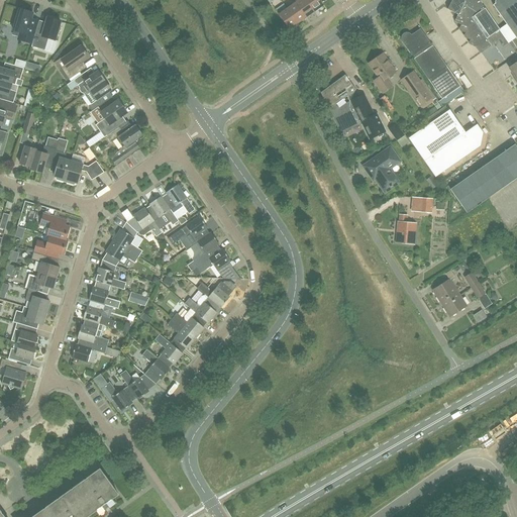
[(314,12),(306,0),(299,0),(295,3),(306,17),(314,12)]
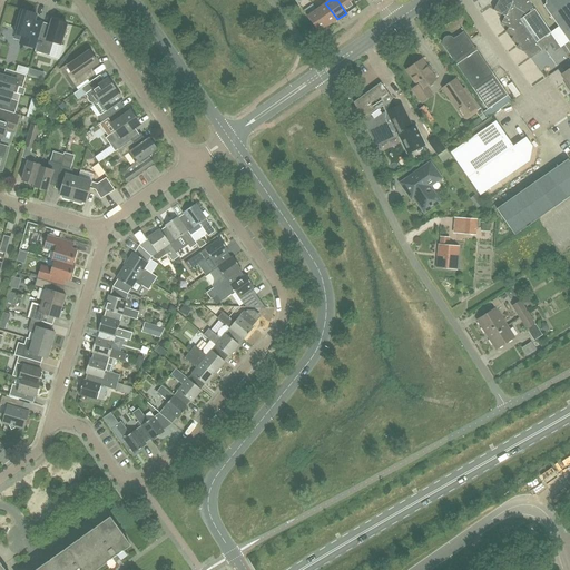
[(354,5),(351,0),(337,0),(346,13),(356,7),(354,5)]
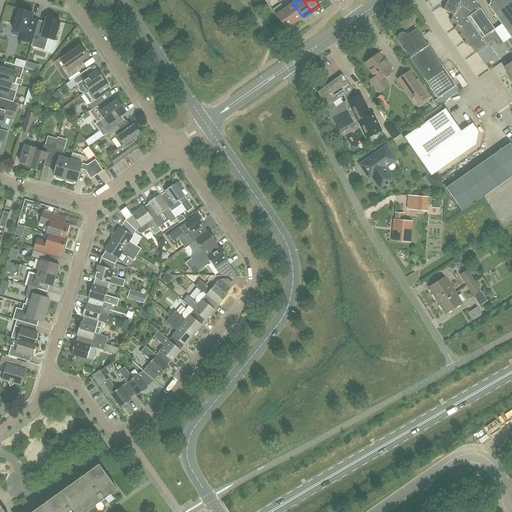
[(489,44),(491,45),(491,46),(499,59),(510,52),(495,29),(494,29),(480,9),(480,8),(474,0),(447,0),(443,9),(453,15),(450,21),(456,25),(454,28),(461,32),(459,35),(466,39),(464,42),(471,46),(476,53),(489,44)]
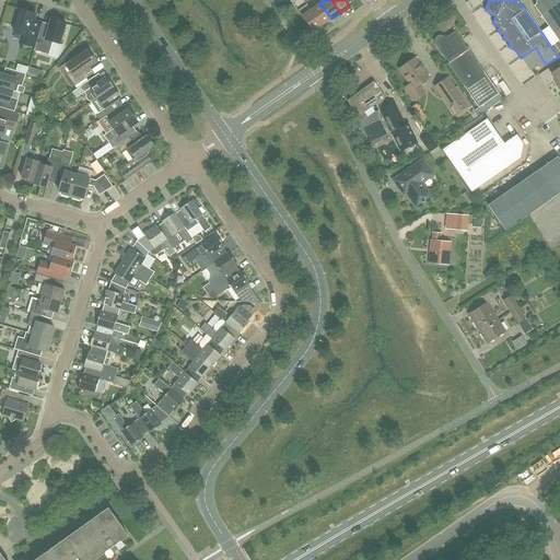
[(559,0),(535,0),(535,4),(534,6),(559,43),(559,0)]
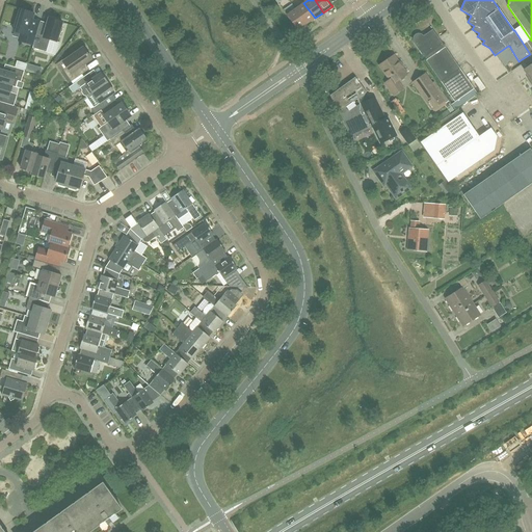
[(315,18),(303,3),(295,9),(306,24),(315,18)]
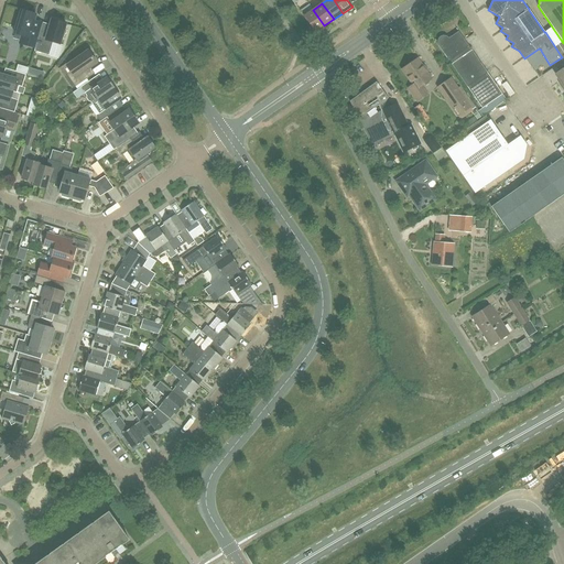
[(31,32),(35,14),(21,10),(14,33),(21,35),(19,43),(35,49),(39,34),(31,32)]
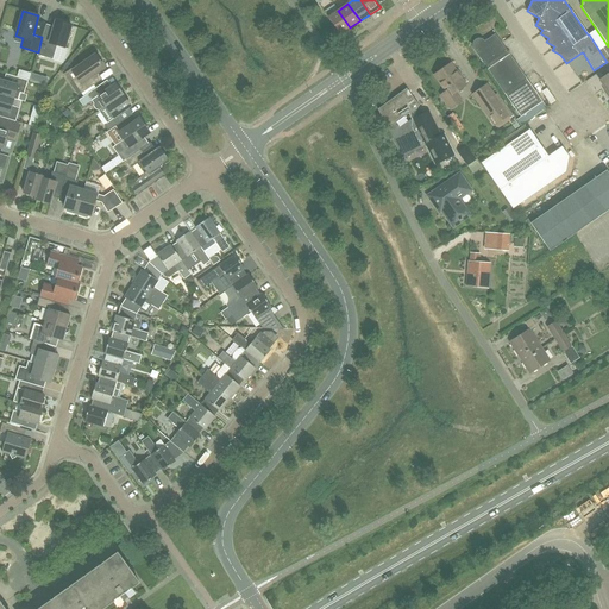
[(350,27),(338,11),(328,18),(340,35),(350,27)]
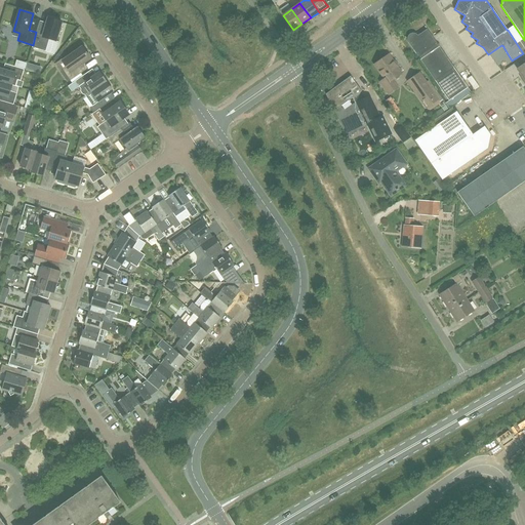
[(55,41),(58,32),(62,22),(48,17),(44,32),(37,30),(36,32),(33,45),(32,47),(45,51),(49,39),(55,41)]
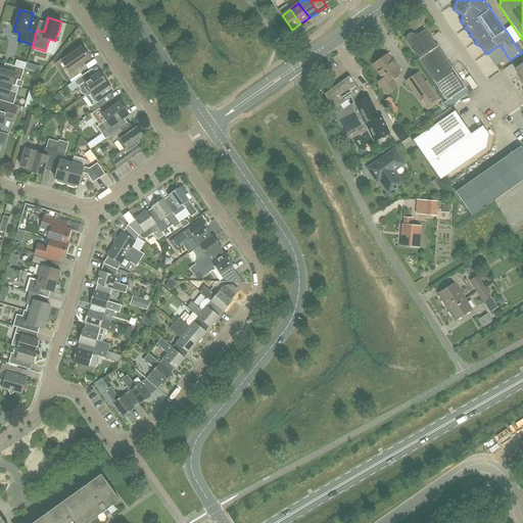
[(425,29),(416,36),(415,35),(414,34),(413,33),(412,33),(411,33),(410,33),(409,34),(408,35),(407,36),(406,37),(406,38),(406,39),(406,40),(406,41),(407,42),(433,81),(446,100),(466,87),(452,67),(425,29)]
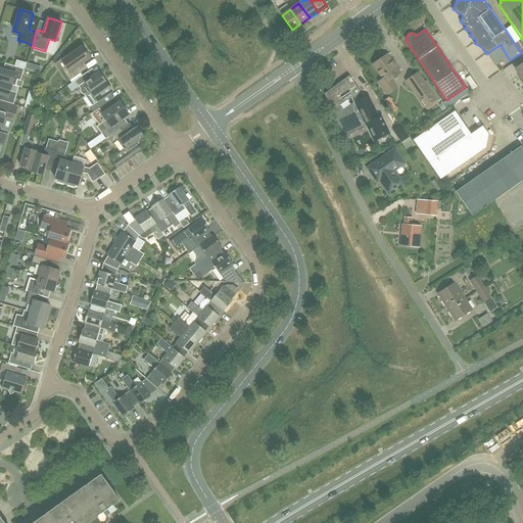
[(89,58),(82,47),(61,61),(60,59),(54,63),(59,72),(62,69),(69,81),(81,73),(77,67),(89,58)]
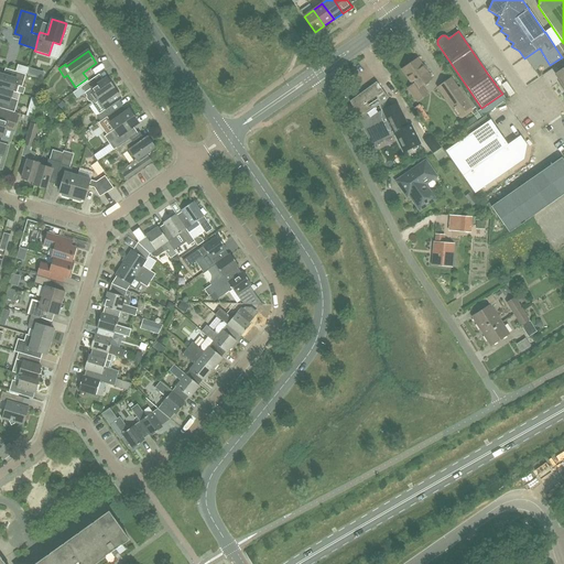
[(421,86),(431,79),(416,60),(402,69),(413,85),(409,88),(418,101),(426,95),(421,86)]
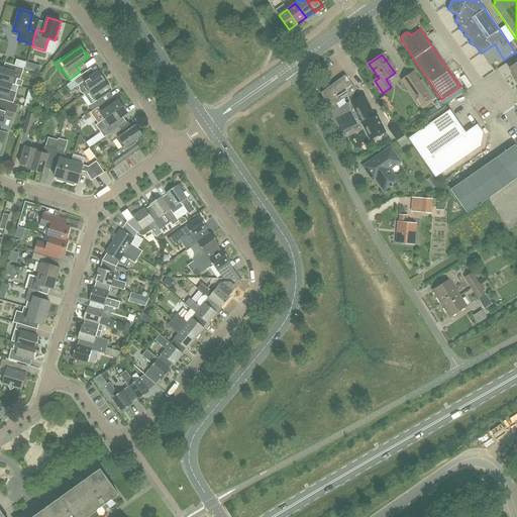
[(20,80),(23,69),(13,66),(11,71),(0,68),(0,80),(12,84),(13,78),(20,80)]
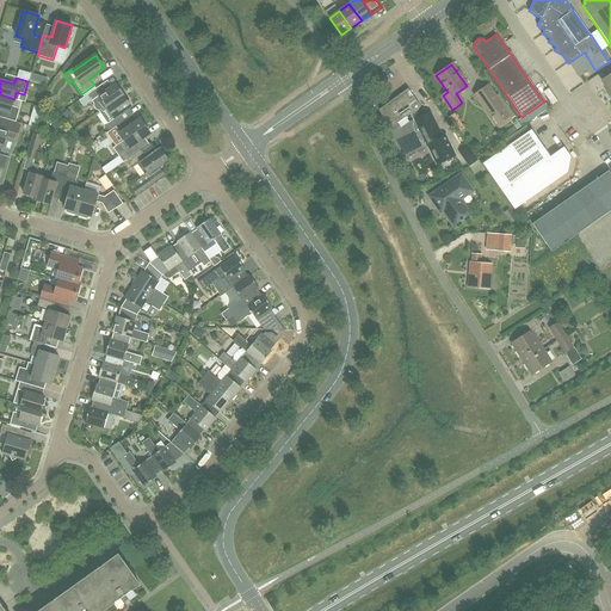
[(99,112),(123,96),(116,84),(103,93),(98,87),(87,94),(93,104),(93,106),(96,110),(99,111),(99,112)]
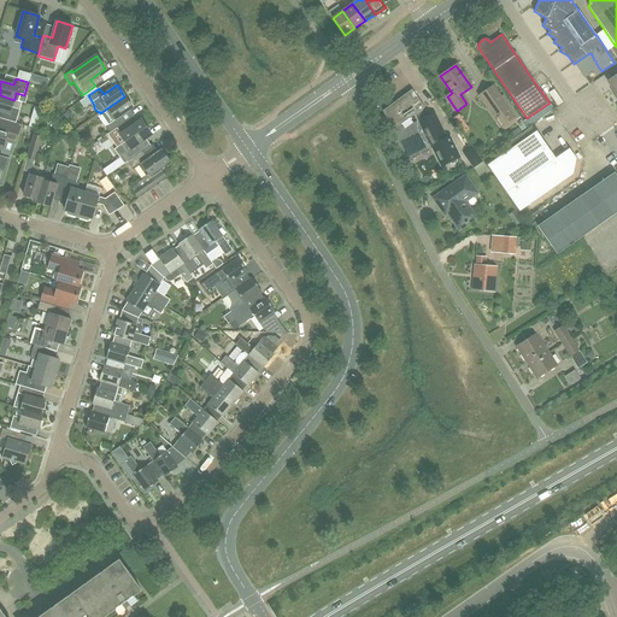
[(517,113),(504,94),(500,97),(492,86),(479,95),(501,127),(504,130),(517,121),(515,118),(515,117),(513,116),(517,113)]
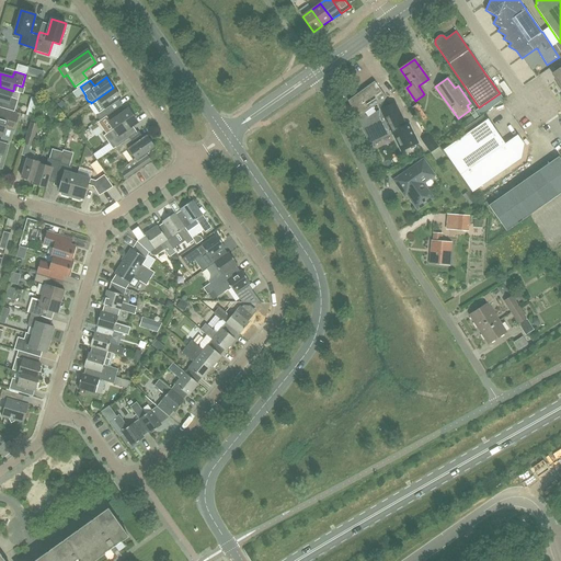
[(380,87),(377,82),(369,89),(367,87),(347,102),(357,119),(386,98),(378,88),(380,87)]
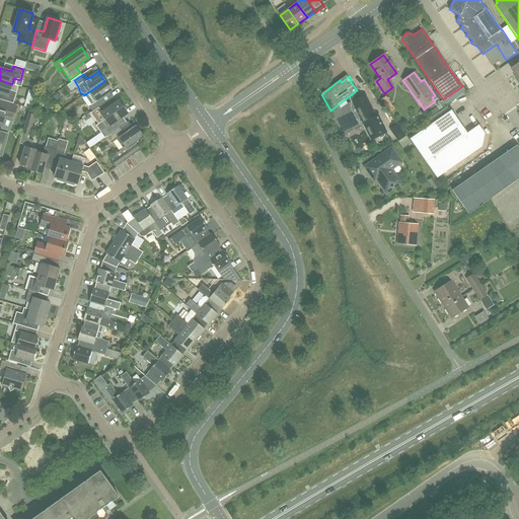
[(10,90),(12,84),(0,80),(0,93),(5,94),(3,100),(13,103),(16,92),(10,90)]
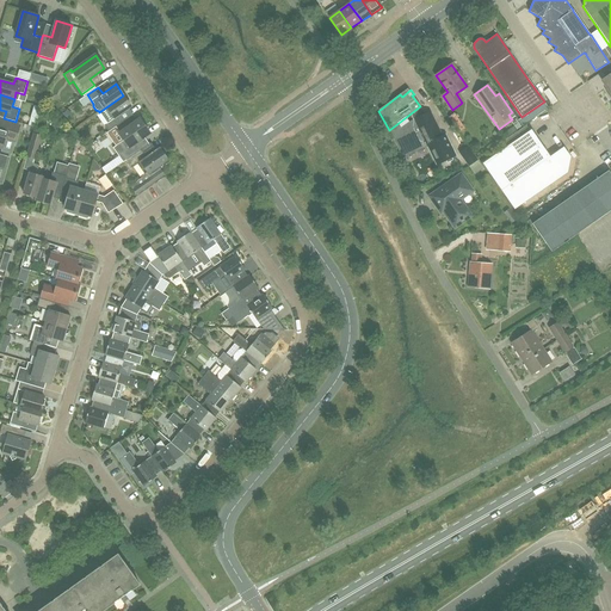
[(118,116),(131,106),(123,96),(99,112),(107,123),(104,125),(109,131),(123,122),(118,116)]
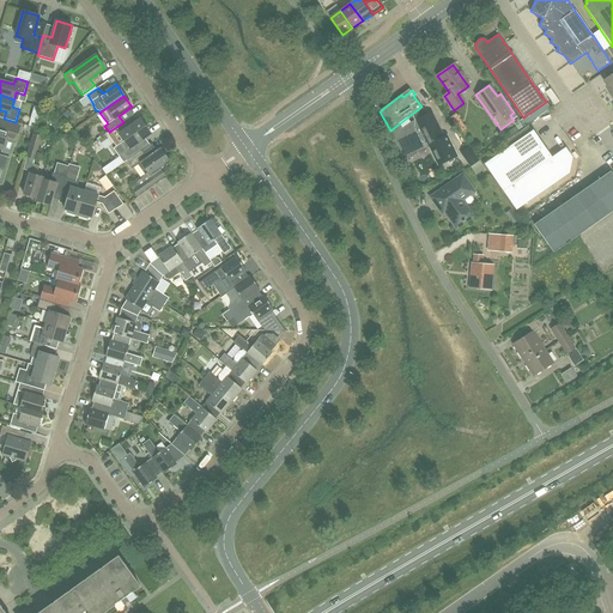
[(432,111),(392,132),(405,159),(431,146),(439,165),(456,157),(447,139),(443,141),(432,120),(435,119),(432,111)]
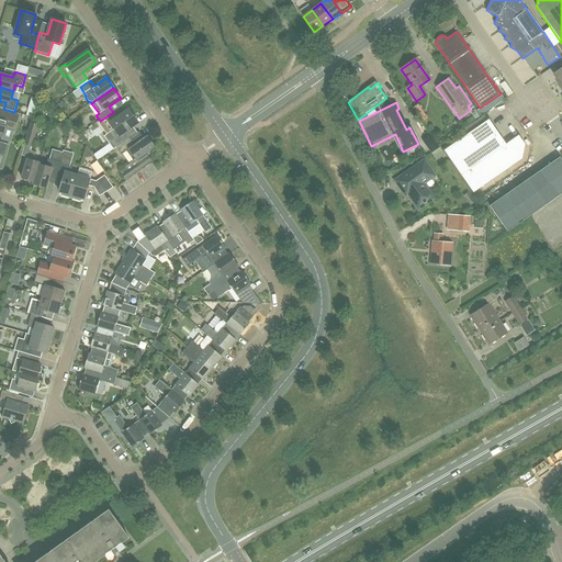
[(427,119),(418,104),(413,108),(423,122),(427,119)]
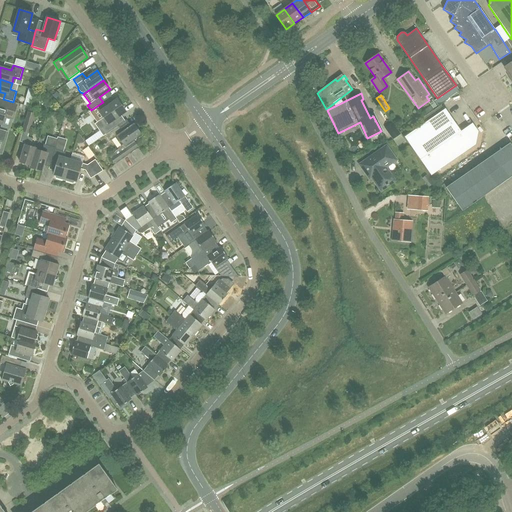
[(113,120),(125,111),(117,100),(115,101),(112,98),(98,108),(100,111),(99,112),(104,118),(94,124),(103,136),(106,134),(117,127),(113,120)]
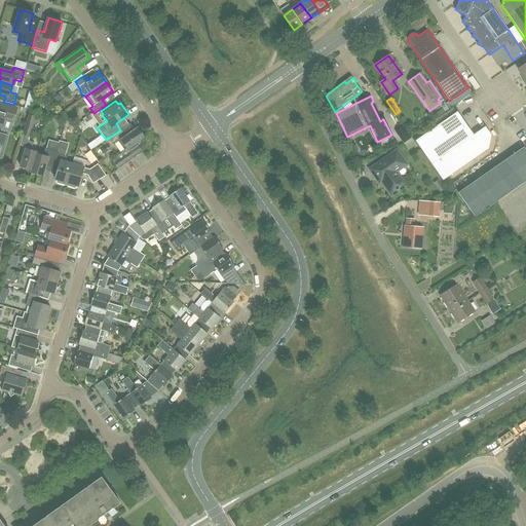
[(0,126),(2,127),(1,130),(9,134),(16,108),(2,104),(1,110),(0,110),(0,126)]
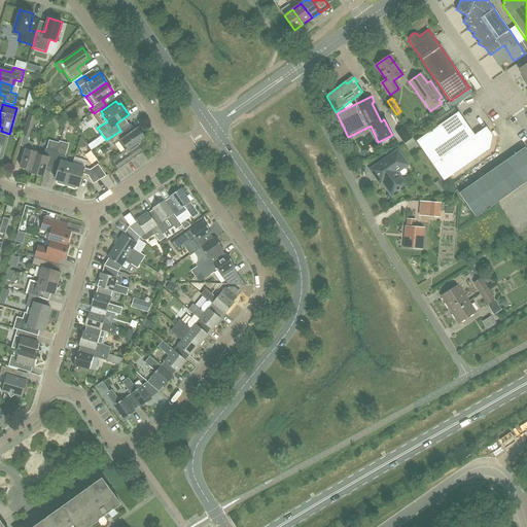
[(458,112),(416,141),(444,181),(489,149),(492,136),(486,127),(475,135),(458,112)]
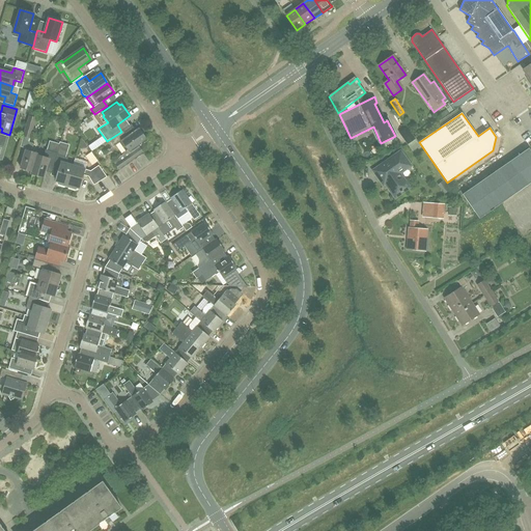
[(35,118),(29,116),(23,136),(29,138),(35,118)]
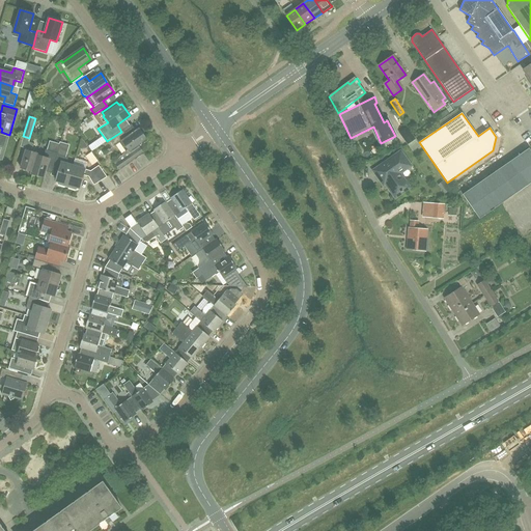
[(399,133),(408,144),(415,139),(407,128),(399,133)]
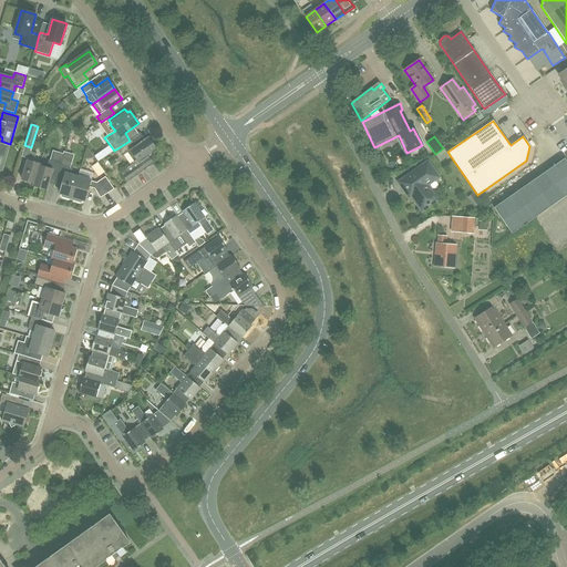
[(148,156),(157,151),(150,138),(147,140),(146,137),(135,145),(131,140),(130,141),(117,148),(122,155),(127,152),(130,151),(136,160),(134,162),(121,174),(127,183),(154,164),(148,156)]
